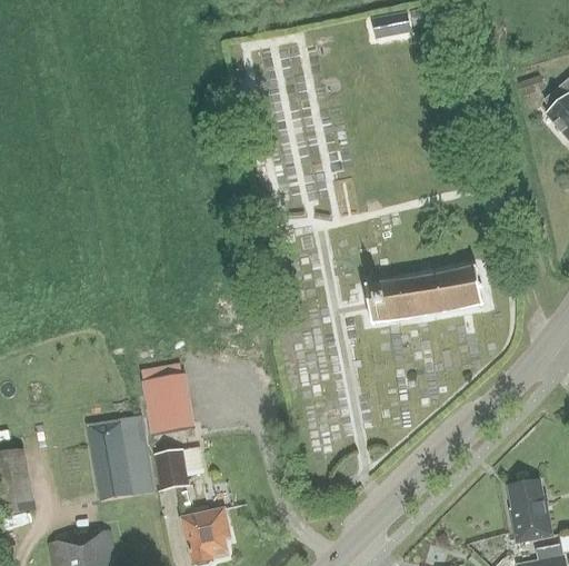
[(568,78),(543,99),(551,108),(546,113),(568,140),(568,78)]
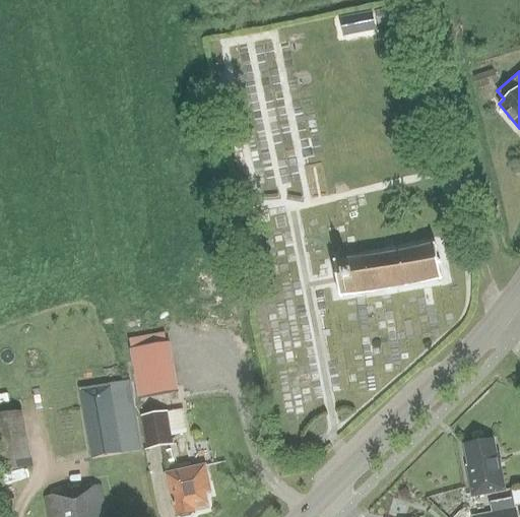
[(412,282),(442,276),(435,243),(410,249),(387,253),(367,256),(351,258),(333,260),(338,294),(355,293),(368,291),(391,286),(412,282)]
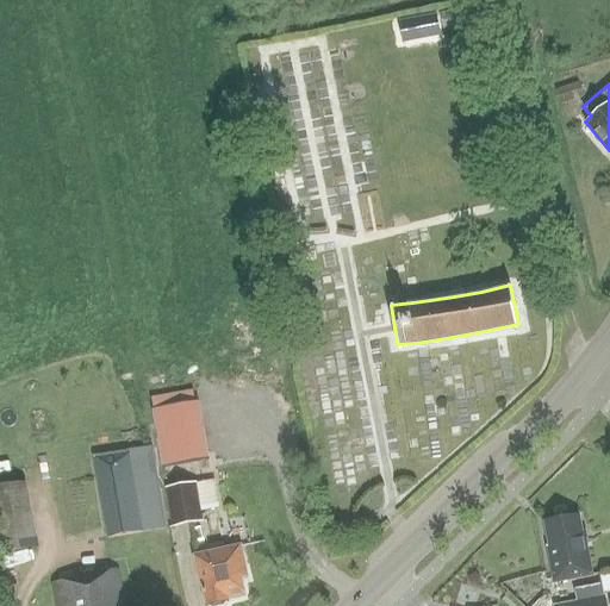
[(92,451),(105,535),(165,525),(151,442),(92,451)]
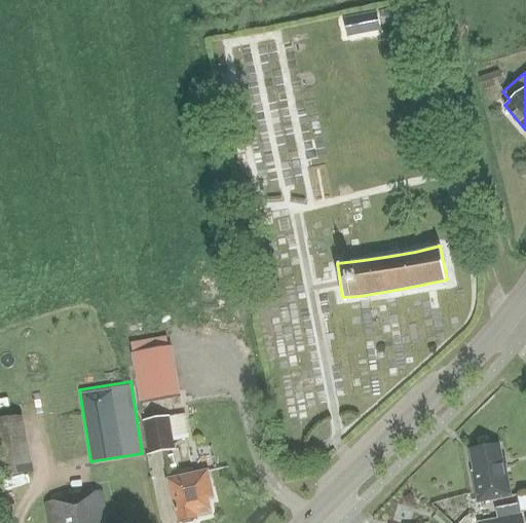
[(148,451),(175,447),(168,413),(142,418),(148,451)]
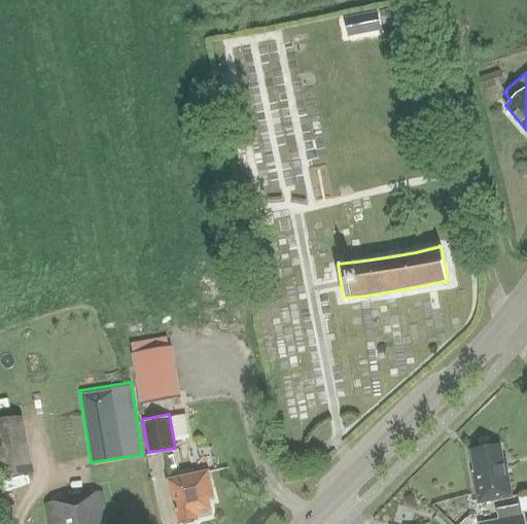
[(499,503),(513,501),(505,464),(503,464),(500,444),(469,450),(473,470),(471,470),(478,502),(498,499),(499,503)]
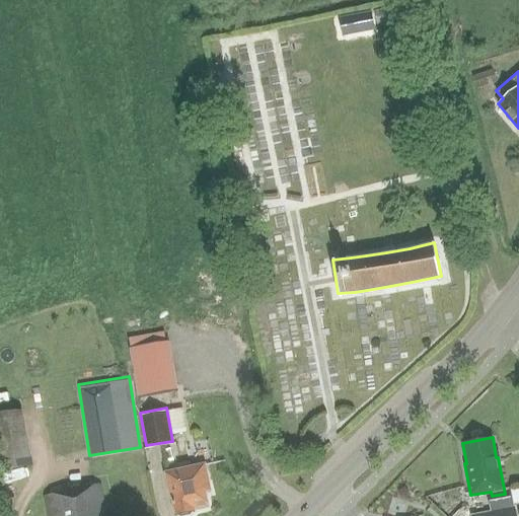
[(205,491),(210,489),(205,462),(164,470),(170,498),(171,498),(174,514),(176,514),(179,515),(182,515),(191,515),(193,511),(195,511),(195,509),(209,506),(205,491)]
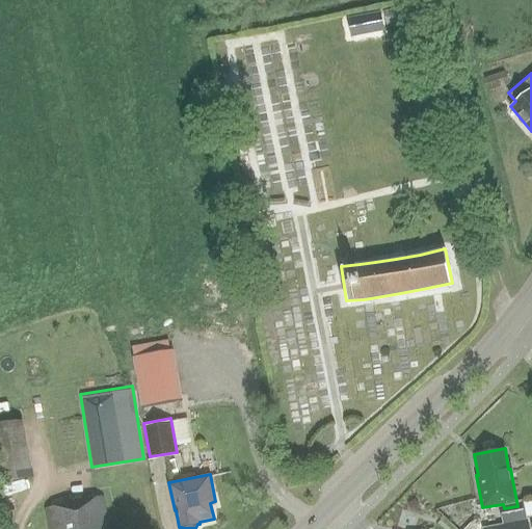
[(109,528),(103,495),(45,506),(49,528),(109,528)]
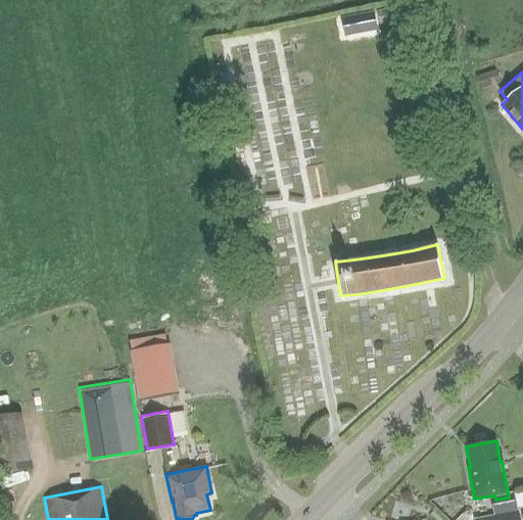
[(463,511),(454,519),(467,519),(469,518),(463,511)]
